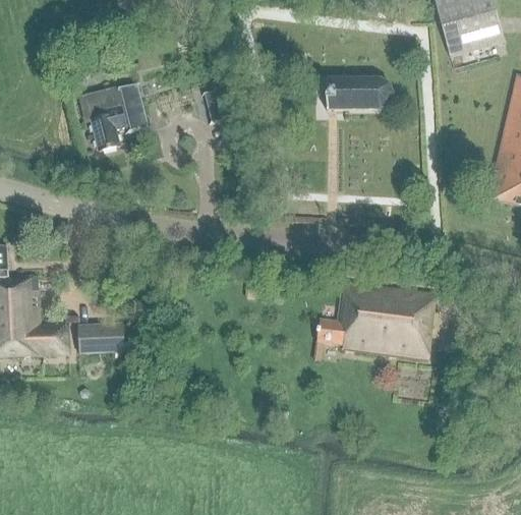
[(504,41),(494,0),(436,0),(450,55),(504,41)]
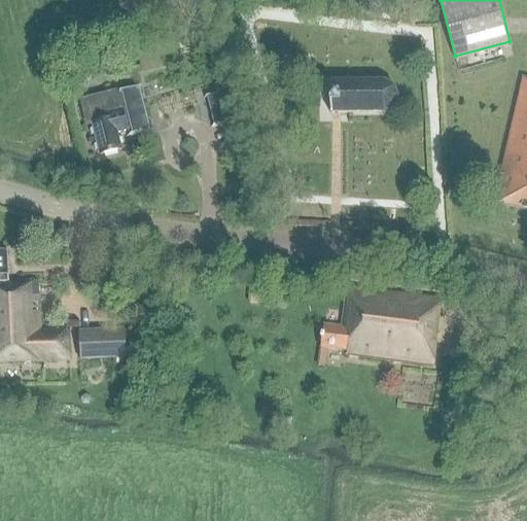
[(499,169),(504,170),(497,199),(526,205),(526,68),(526,69),(525,73),(522,73),(499,169)]
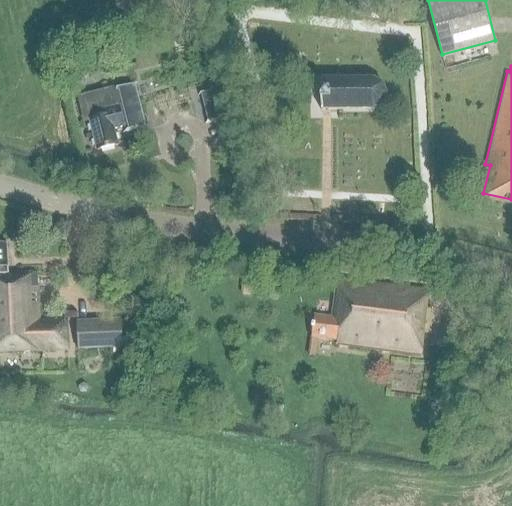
[(322,94),(322,106),(374,106),(385,99),(388,88),(385,79),(374,74),(322,74),(322,86),(322,94)]
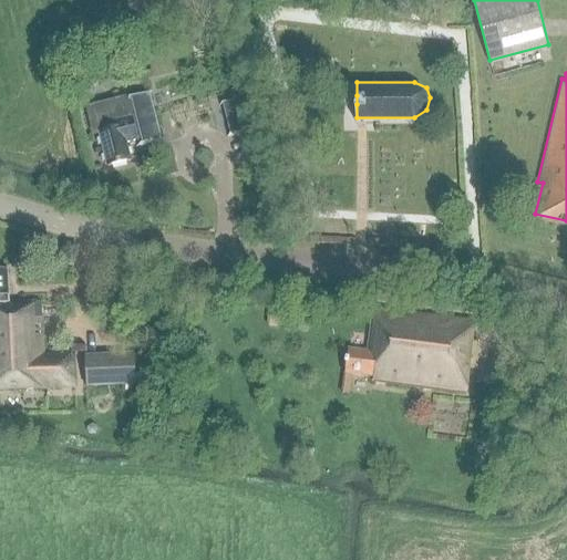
[(93,102),(100,128),(99,128),(106,161),(130,155),(125,138),(137,135),(138,141),(157,135),(145,89),(93,102)]
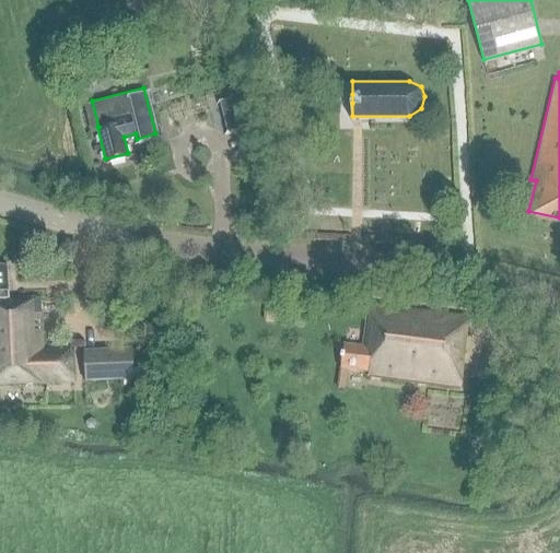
[(219,96),(226,127),(252,121),(244,90),(219,96)]
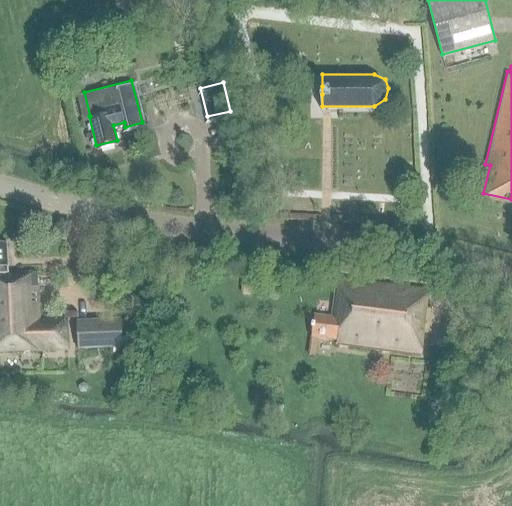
[(0,240),(0,345),(69,344),(68,315),(40,316),(38,268),(7,269),(6,241),(0,240)]
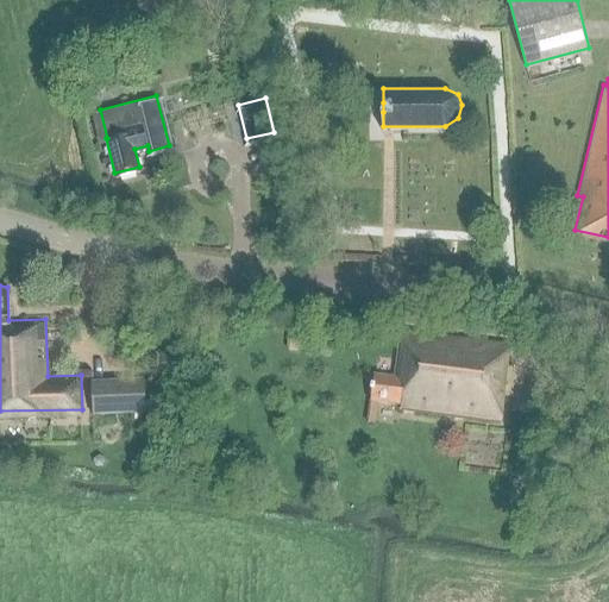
[(401,324),(394,372),(374,370),(370,394),(399,399),(399,403),(500,418),(512,339),(401,324)]
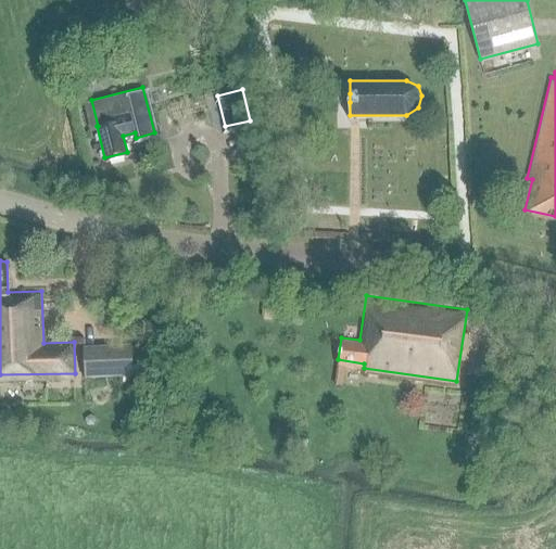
[(129,346),(81,349),(84,375),(118,373),(130,372),(131,372),(129,346)]
